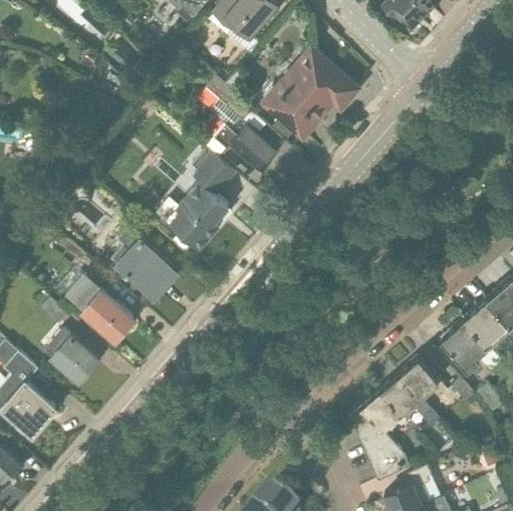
[(206,0),(219,0),(220,1),(220,0),(174,0),(180,5),(183,1),(196,12),(206,0)]
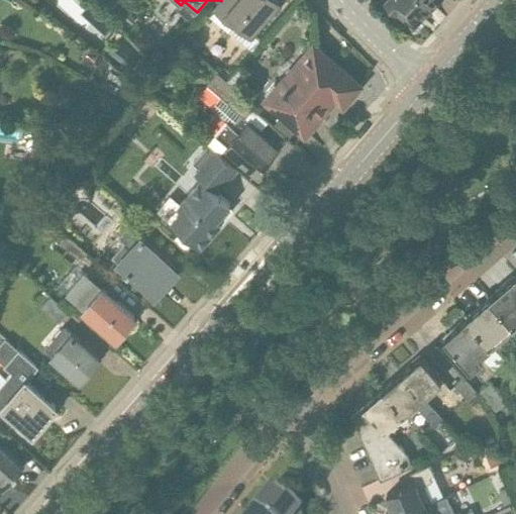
[(261,44),(251,35),(280,3),(276,0),(224,0),(214,13),(234,31),(230,35),(251,55),(261,44)]
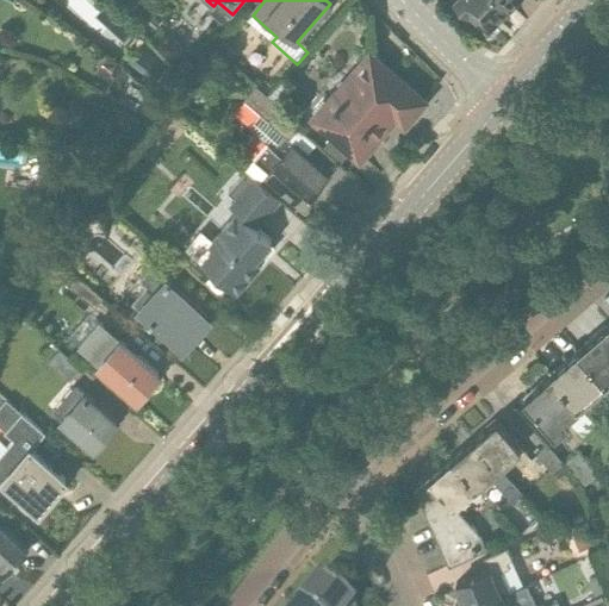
[(514,7),(511,6),(505,0),(457,0),(468,13),(472,11),(490,27),(497,20),(499,23),(514,7)]
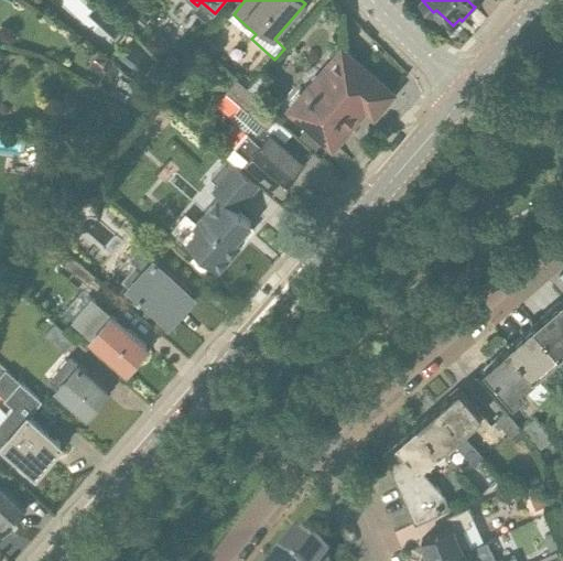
[(219,51),(207,40),(201,47),(213,58),(219,51)]
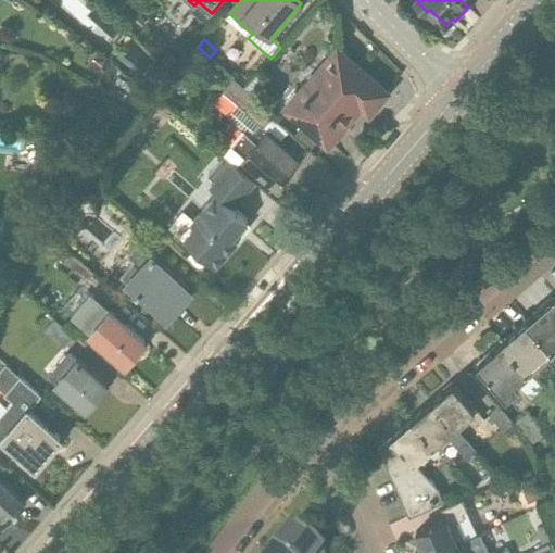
[(127,47),(115,61),(140,79),(151,65),(127,47)]
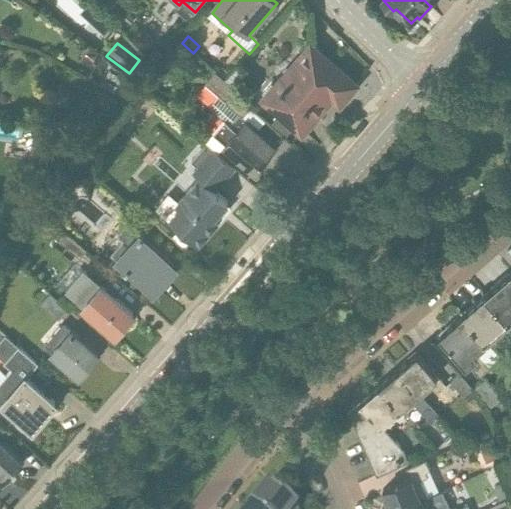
[(357,87),(312,47),(299,62),(306,69),(283,94),(272,85),(264,95),(268,98),(264,102),(302,135),(333,100),(340,106),(357,87)]
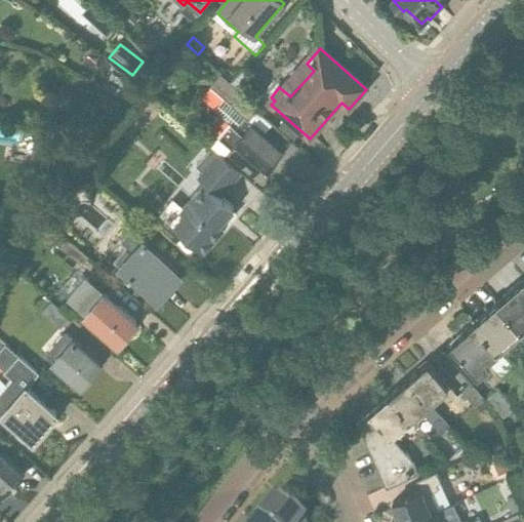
[(161,52),(152,61),(159,68),(168,59),(161,52)]
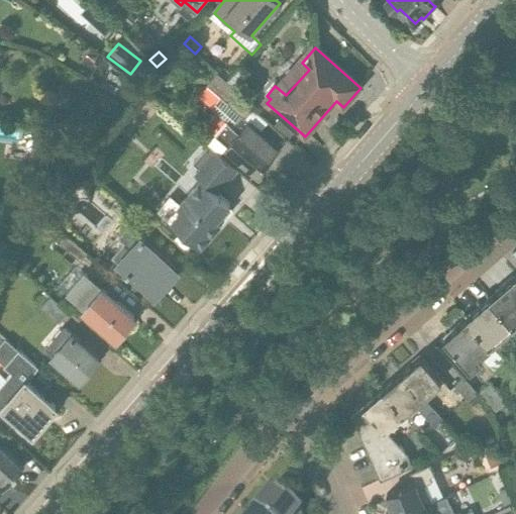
[(239,93),(239,94),(240,96),(245,89),(244,71),(240,68),(228,83),(239,93)]
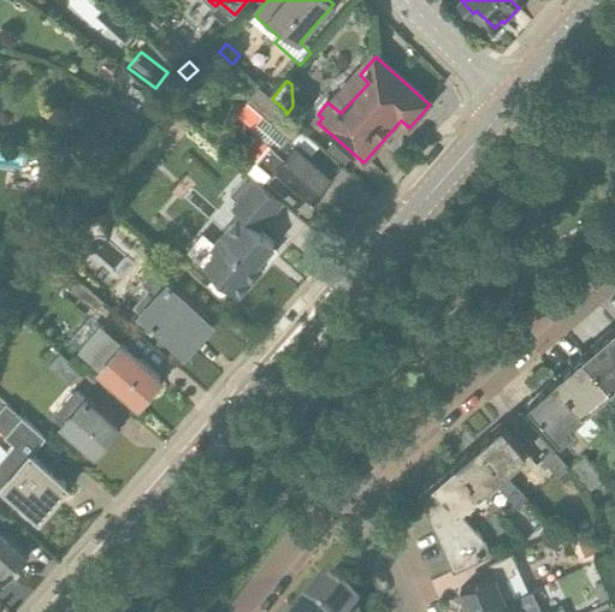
[(256,164),(290,192),(308,208),(333,179),(297,148),(291,143),(302,131),(283,114),(285,112),(285,111),(272,99),(271,100),(260,89),(247,105),(264,118),(253,131),(271,147),(256,164)]
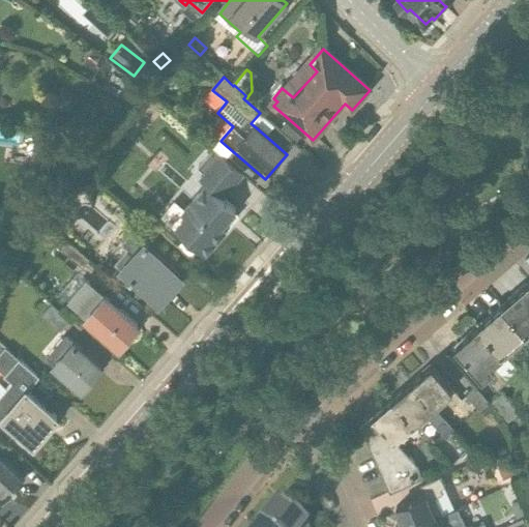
[(123,107),(105,96),(99,106),(118,116),(123,107)]
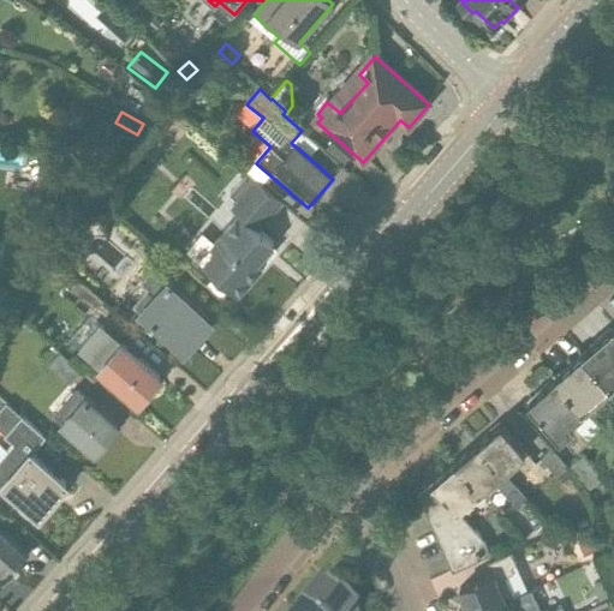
[(244,209),(198,259),(239,295),(263,269),(258,265),(274,246),(258,232),(263,226),(264,227),(284,205),(250,175),(231,197),(239,204),(244,209)]
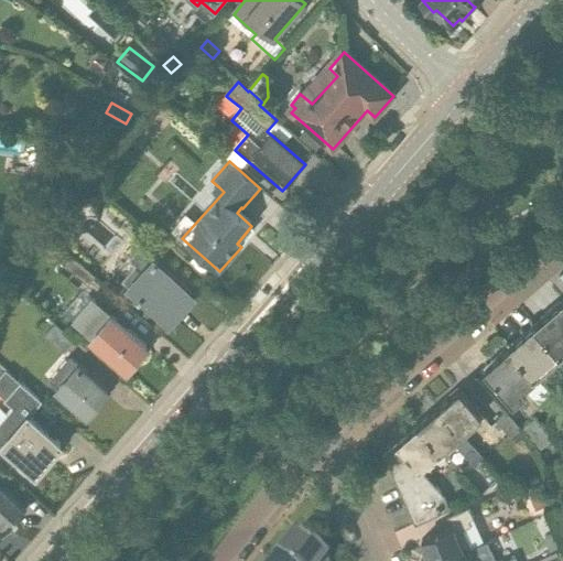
[(128,287),(155,311),(172,325),(174,322),(171,319),(191,295),(150,260),(153,258),(143,248),(129,263),(134,269),(122,283),(127,288),(128,287)]
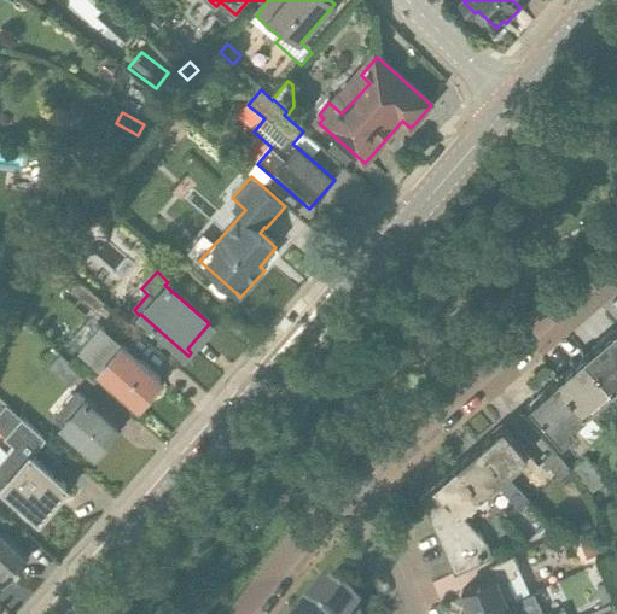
[(68,298),(92,320),(104,307),(79,284),(68,298)]
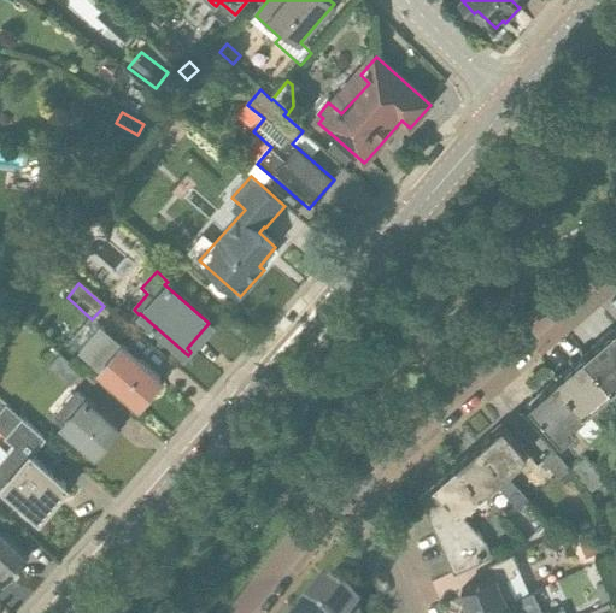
[(18,302),(21,296),(16,292),(9,294),(7,300),(12,305),(18,302)]
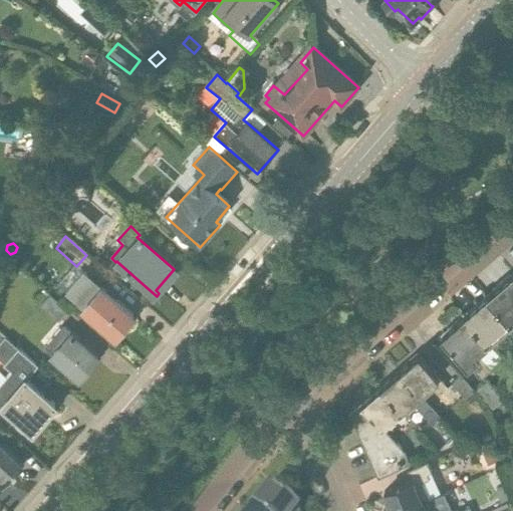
[(135,317),(100,288),(97,291),(82,278),(85,275),(84,273),(70,290),(76,296),(72,300),(116,338),(135,317)]
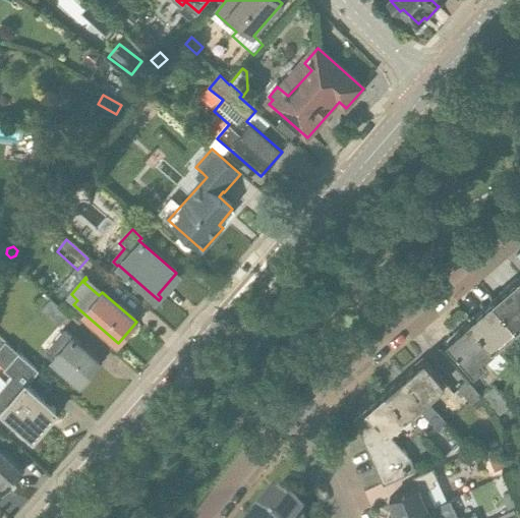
[(519,280),(496,300),(519,326),(519,280)]
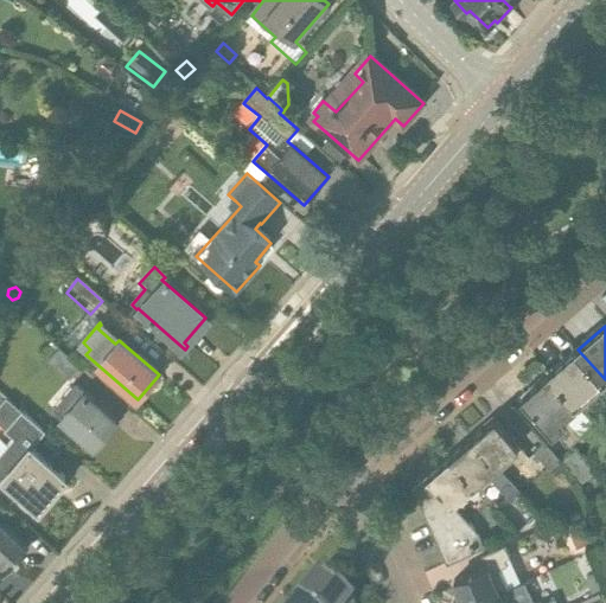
[(82,370),(59,350),(49,363),(70,383),(82,370)]
